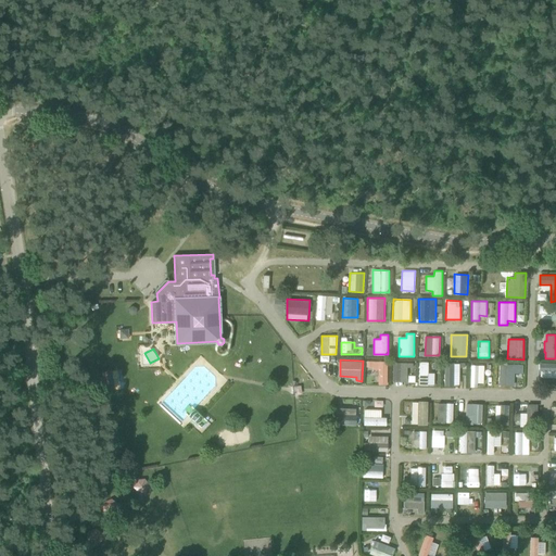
[(388,384),(388,361),(366,361),(366,368),(379,368),(379,384),(388,384)]
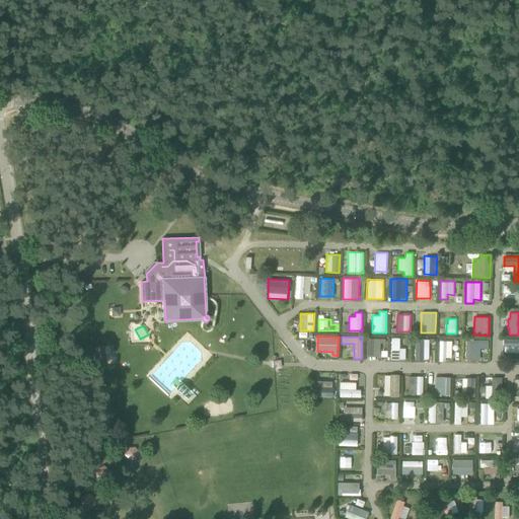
[(367,338),(367,356),(386,357),(386,339),(367,338)]
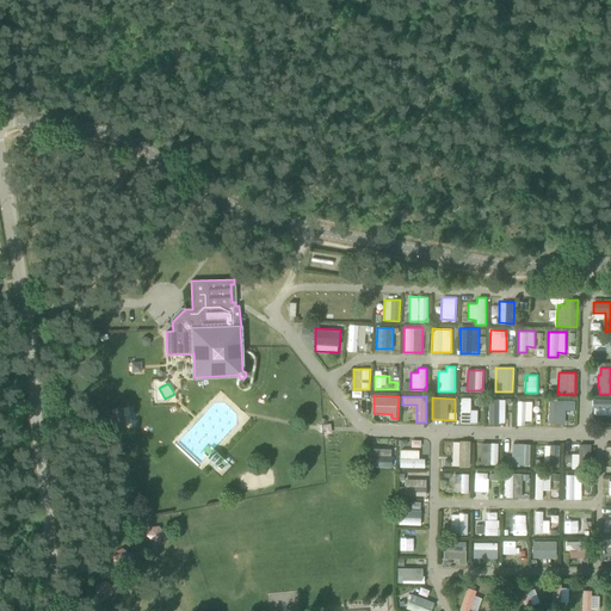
[(460,423),(479,423),(477,411),(470,411),(470,397),(460,397),(460,423)]
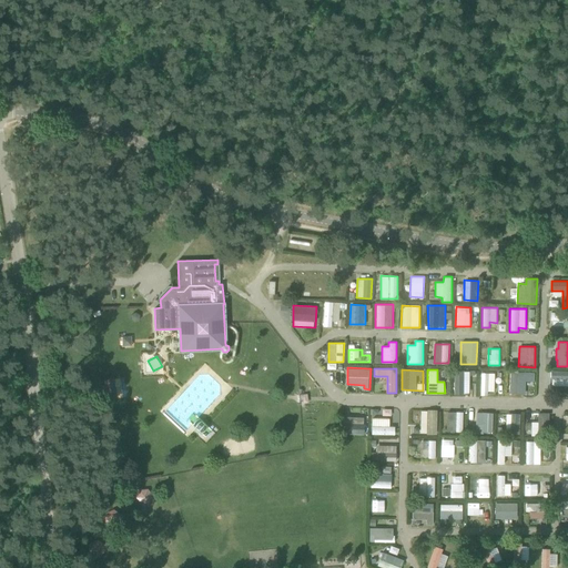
[(550,385),(567,385),(567,369),(551,369),(550,385)]
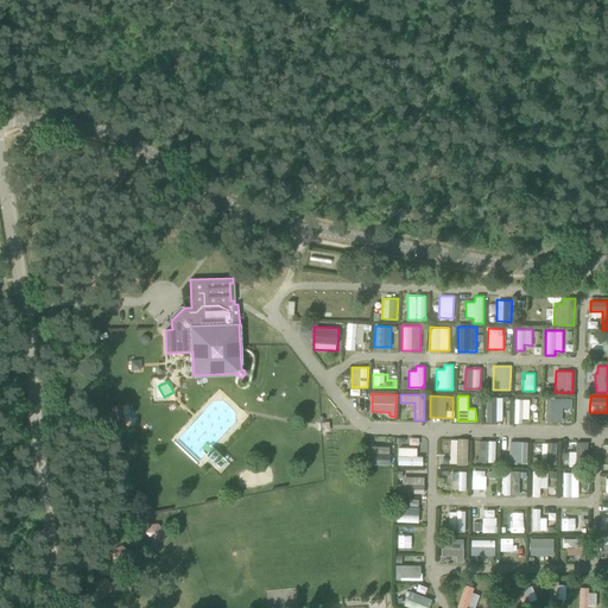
[(502,398),(487,398),(486,422),(496,422),(498,405),(502,405),(502,398)]
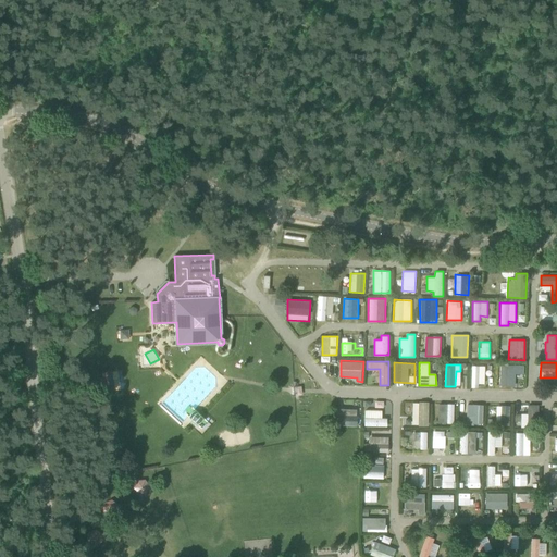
[(499,385),(515,385),(516,374),(523,374),(524,366),(499,364),(499,385)]
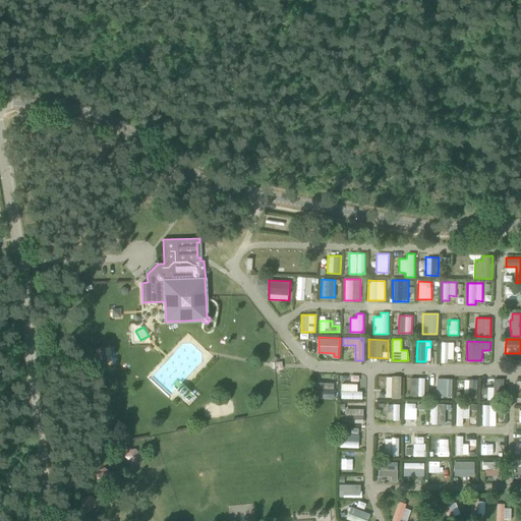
[(454,342),(441,342),(440,362),(448,362),(448,358),(454,358),(454,342)]
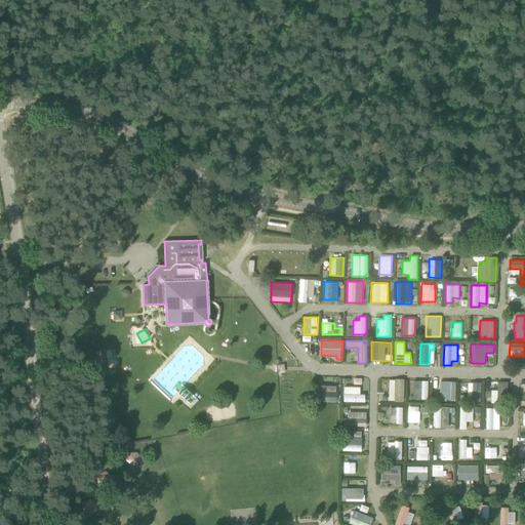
[(389,400),(404,401),(404,378),(389,378),(389,400)]
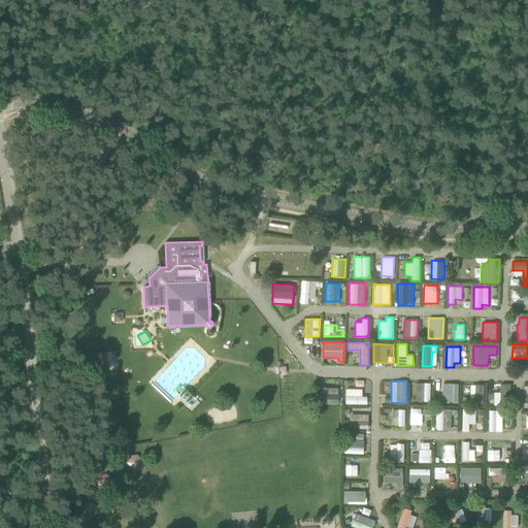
[(416,383),(415,401),(430,401),(431,383),(416,383)]
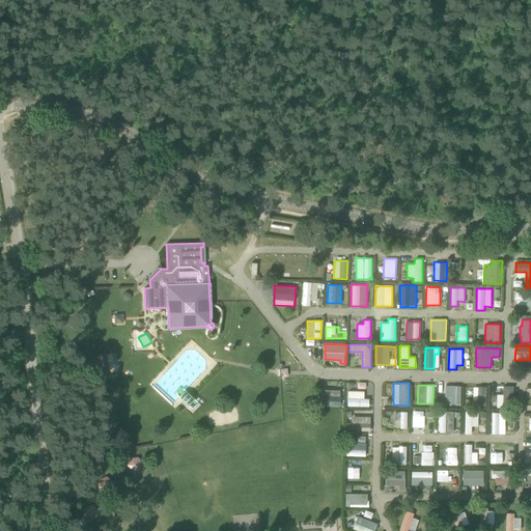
[(460,404),(460,385),(446,385),(445,404),(460,404)]
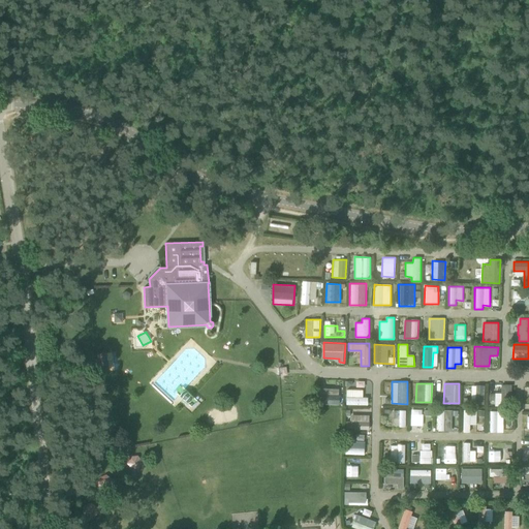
[(485,405),(485,384),(471,384),(471,405),(485,405)]
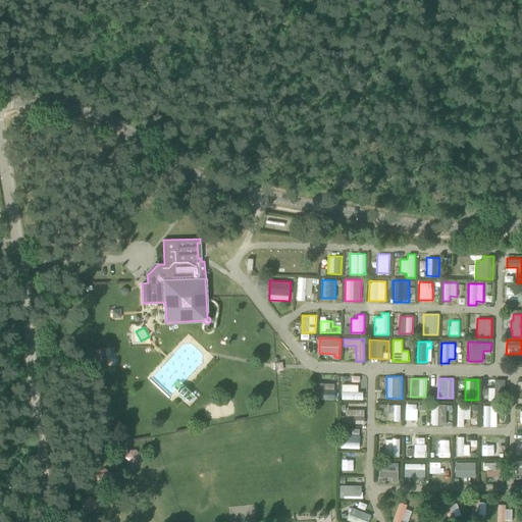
[(506,392),(506,379),(496,379),(494,392),(506,392)]
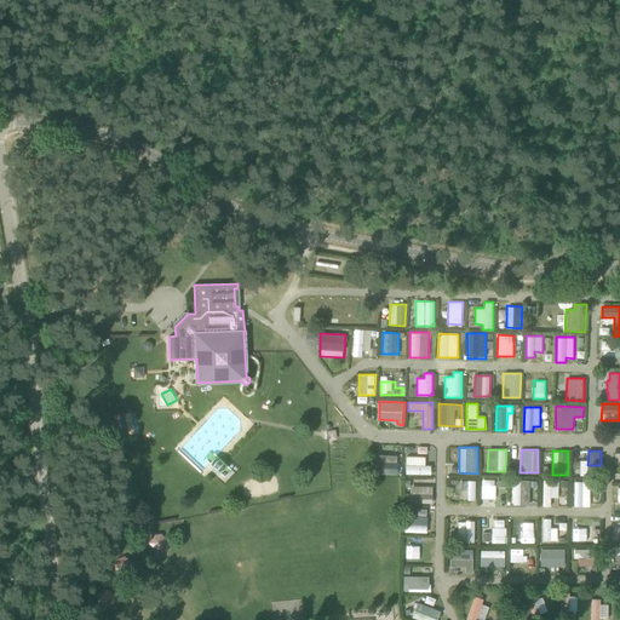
[(378,472),(399,474),(399,455),(379,454),(378,472)]
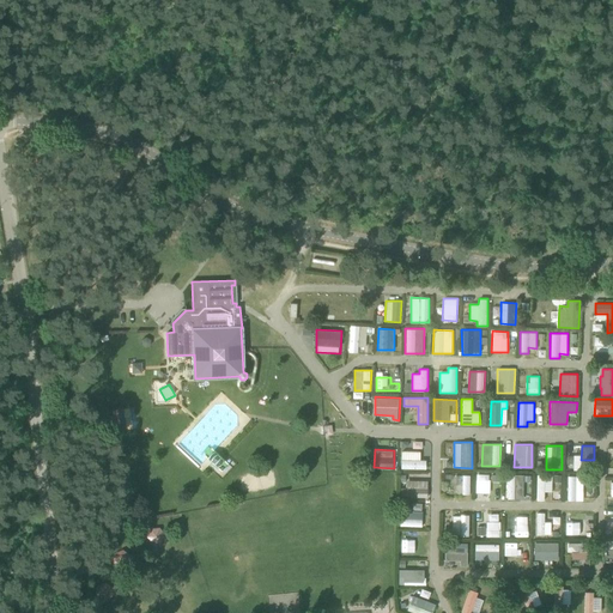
[(428,469),(428,460),(420,460),(420,451),(400,450),(400,468),(428,469)]
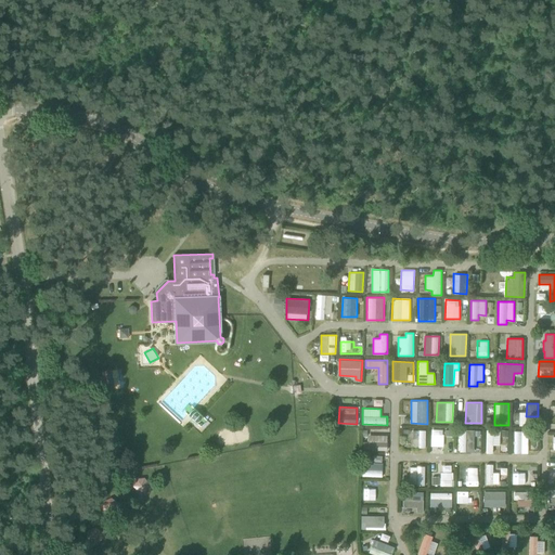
[(412,448),(426,448),(426,429),(412,429),(412,448)]
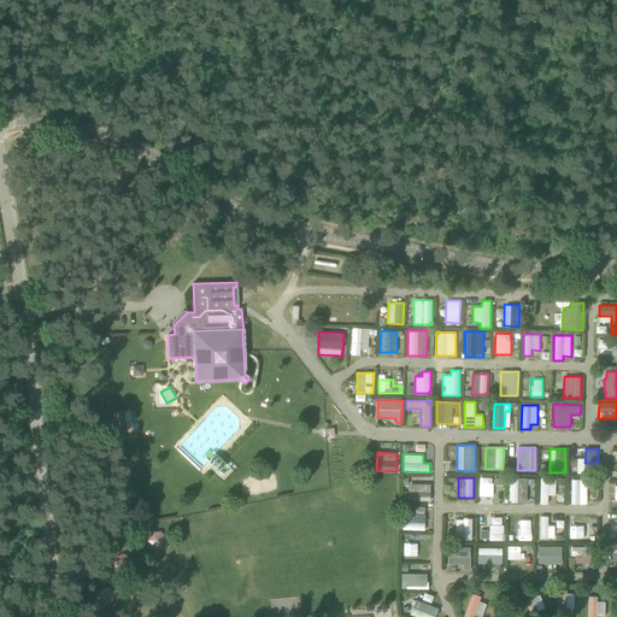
[(479,477),(479,497),(492,497),(493,477),(479,477)]
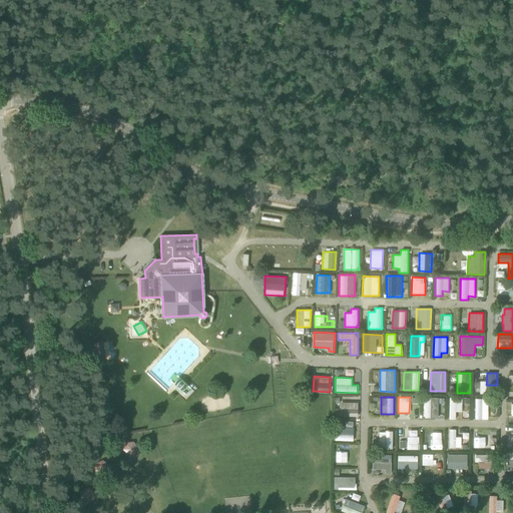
[(443,398),(424,398),(424,417),(443,418),(443,398)]
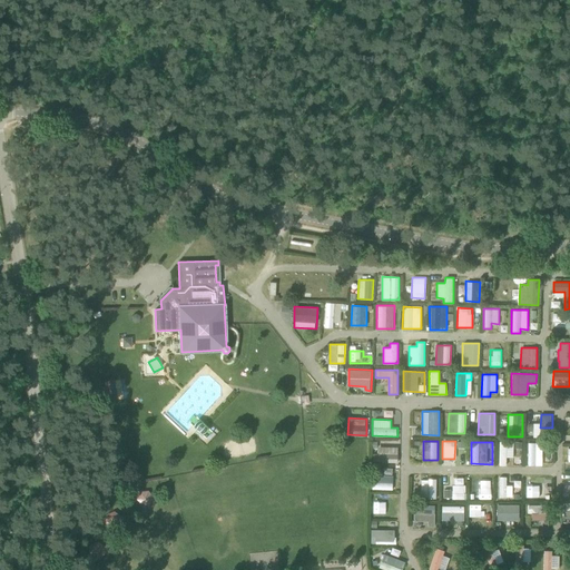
[(543,465),(542,442),(527,443),(528,465),(543,465)]
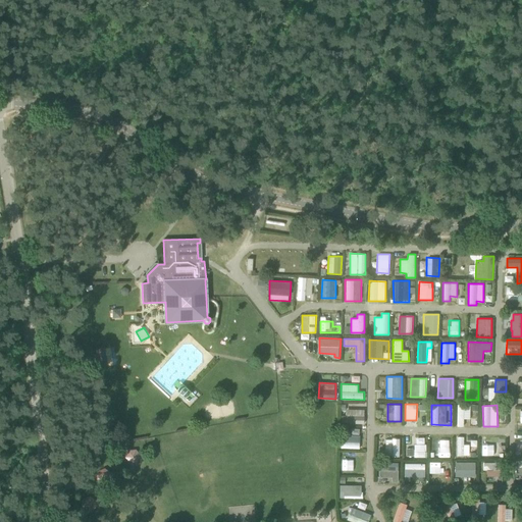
[(460,419),(470,418),(470,407),(460,408),(460,419)]
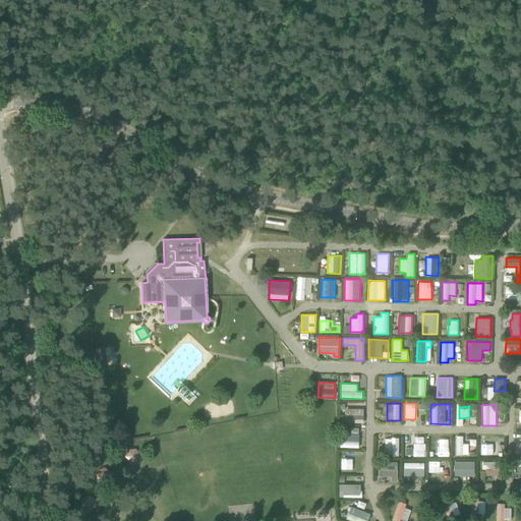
[(364,422),(363,408),(343,408),(343,423),(364,422)]
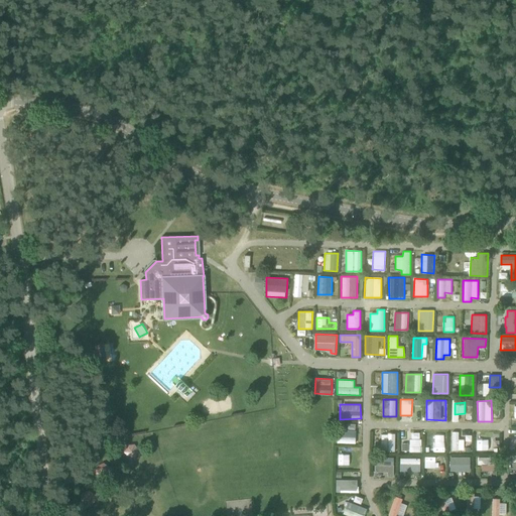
[(344,437),(337,437),(337,442),(355,443),(356,430),(345,430),(344,437)]
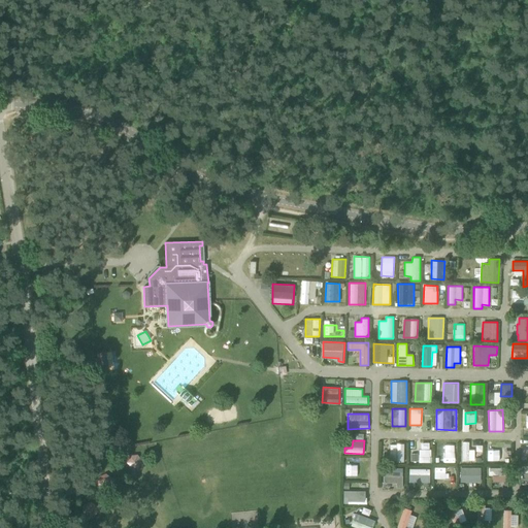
[(464,441),(462,459),(473,461),(474,450),(469,449),(469,441),(464,441)]
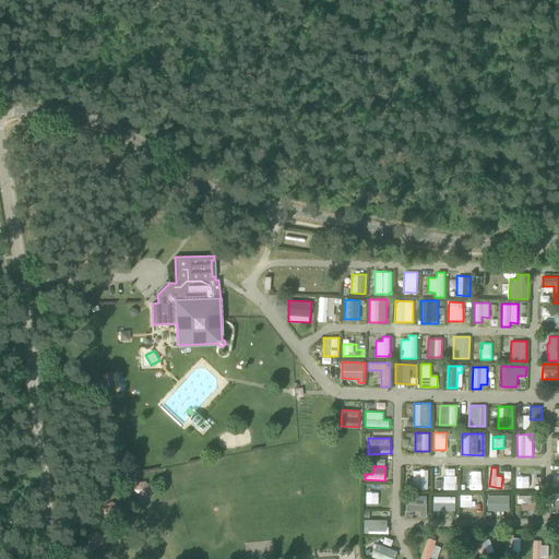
[(428,470),(413,470),(413,488),(428,488),(428,470)]
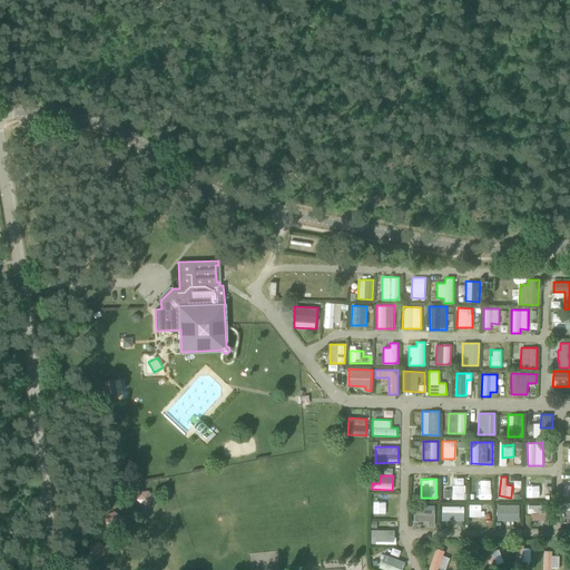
[(538,483),(538,497),(550,498),(551,483),(538,483)]
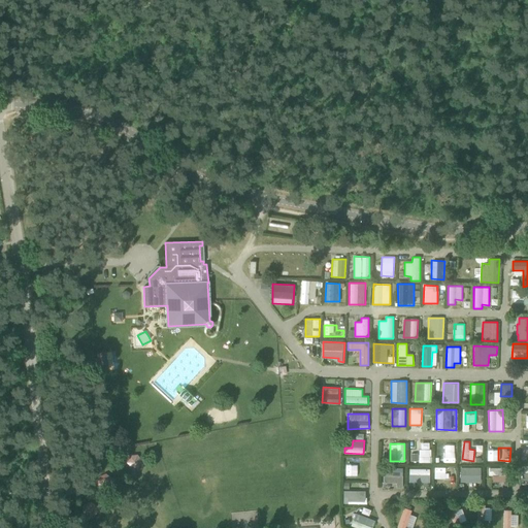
[(431,450),(418,450),(418,462),(431,462),(431,450)]
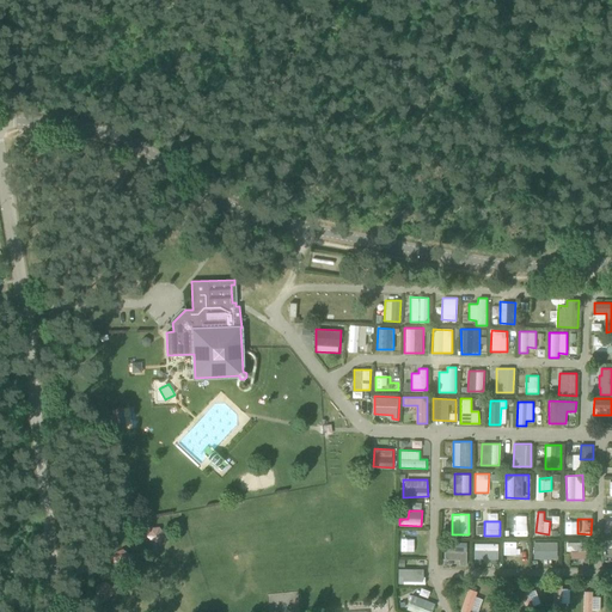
[(528,533),(528,522),(509,521),(509,532),(528,533)]
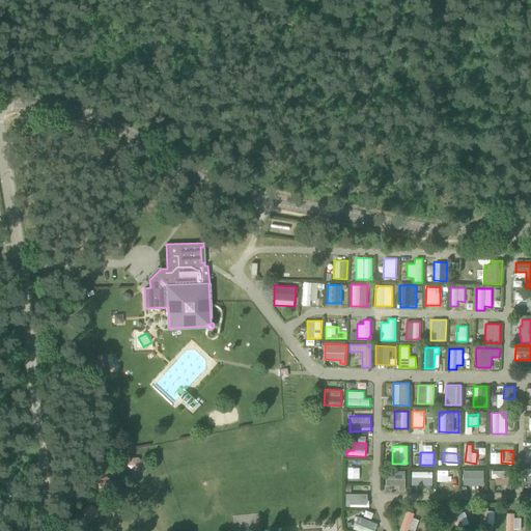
[(133,473),(138,472),(138,470),(139,470),(142,463),(138,457),(131,458),(128,465),(132,470),(133,469),(133,473)]
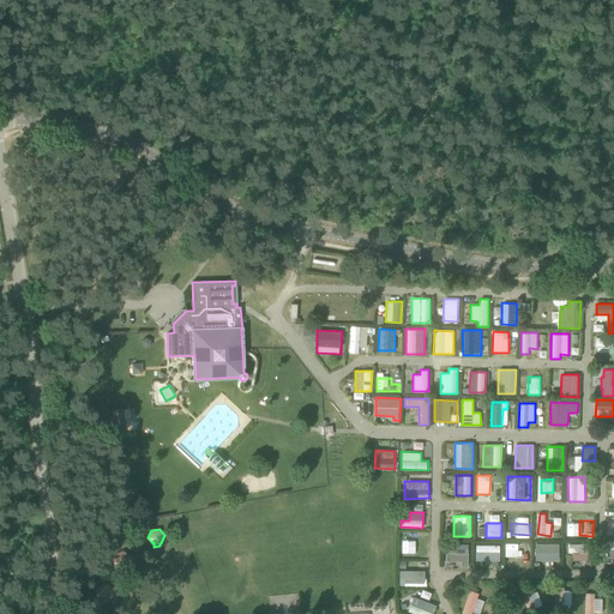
[(529,560),(529,542),(505,543),(505,560),(529,560)]
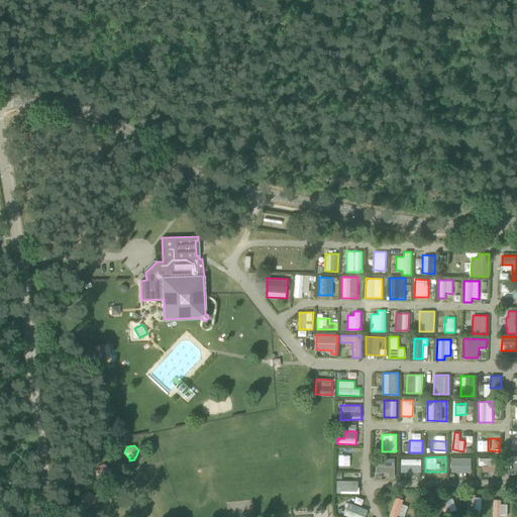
[(449,472),(471,472),(471,457),(449,456),(449,472)]
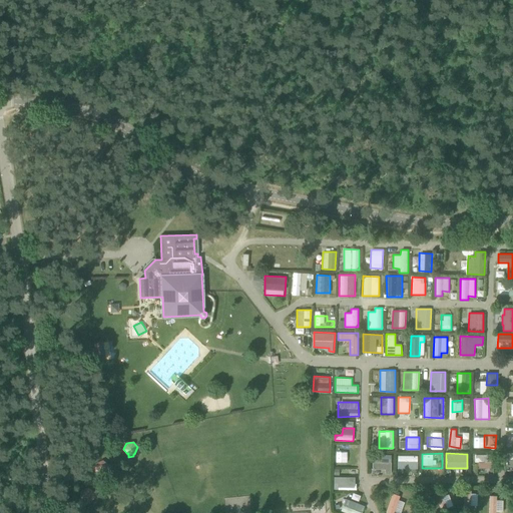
[(350,454),(337,454),(336,465),(349,465),(350,454)]
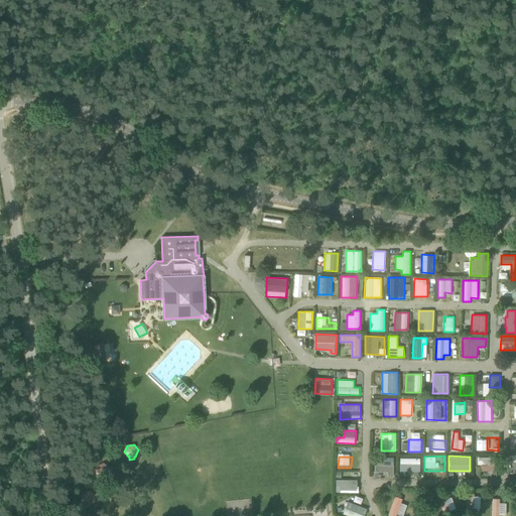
[(482,457),(482,471),(498,471),(498,457),(482,457)]
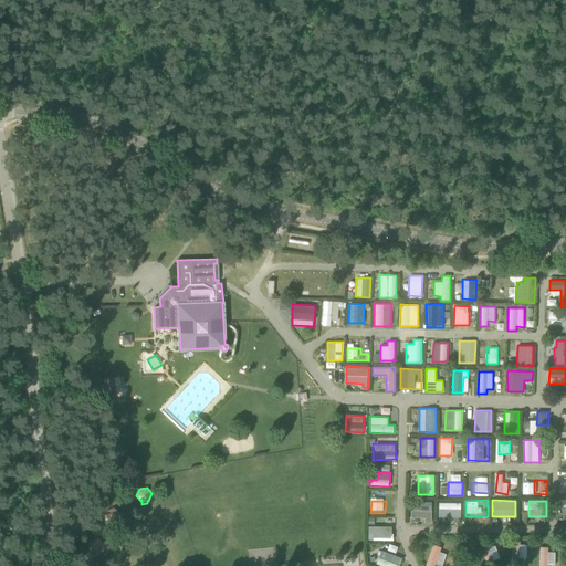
[(437,516),(460,517),(460,503),(438,502),(437,516)]
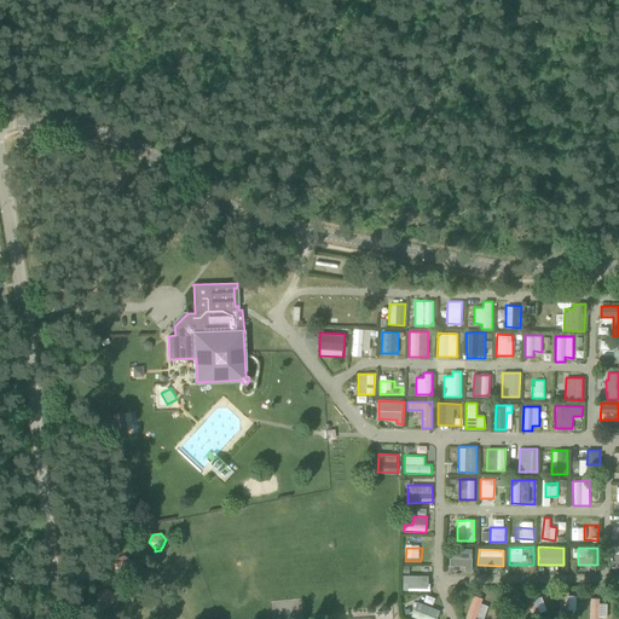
[(122,572),(128,570),(131,568),(133,568),(133,562),(131,562),(131,560),(125,556),(117,559),(116,567),(122,572)]
